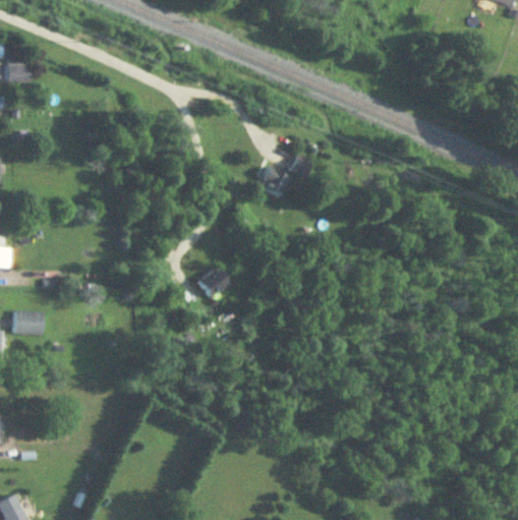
[(6,79),(31,79),(31,55),(6,55),(6,79)]
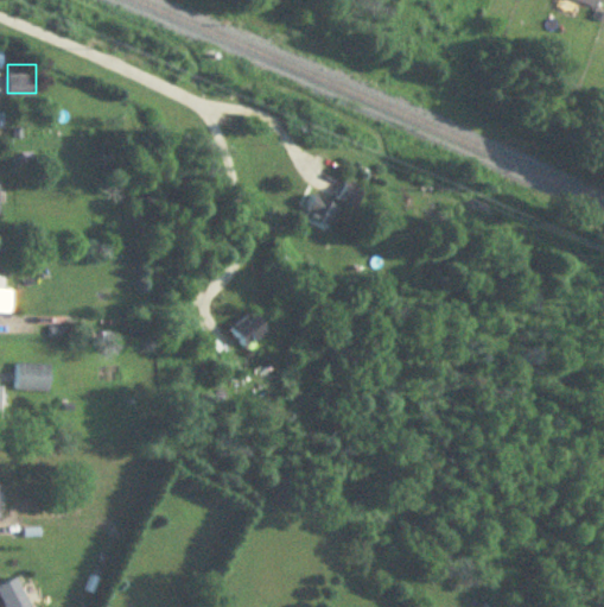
[(335,196),(358,207),(366,189),(342,178),(335,196)]
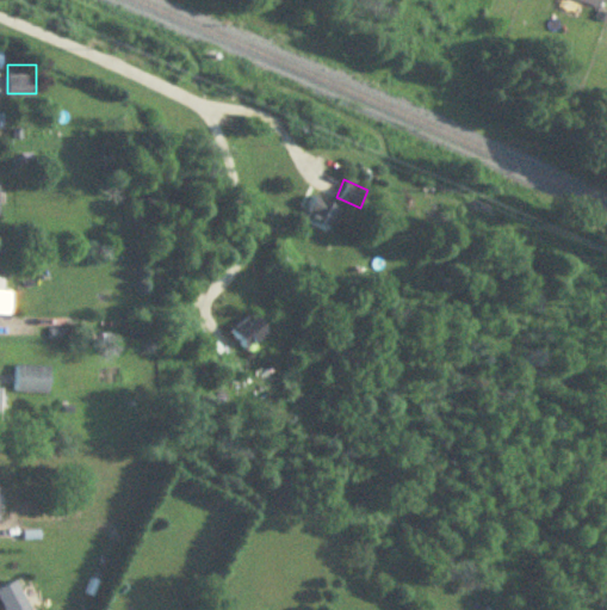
[(308,219),(336,226),(341,202),(313,196),(308,219)]
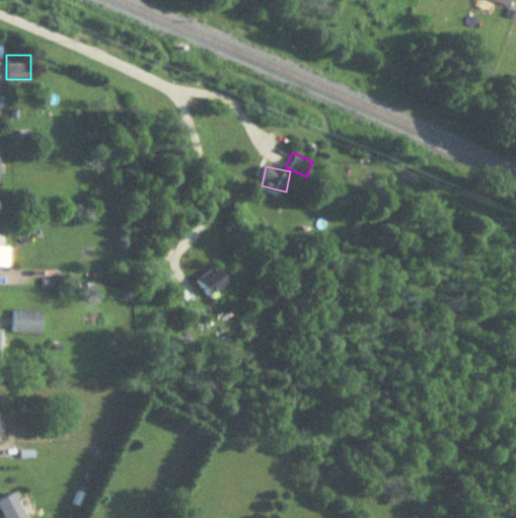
[(196,281),(212,298),(232,280),(217,263),(196,281)]
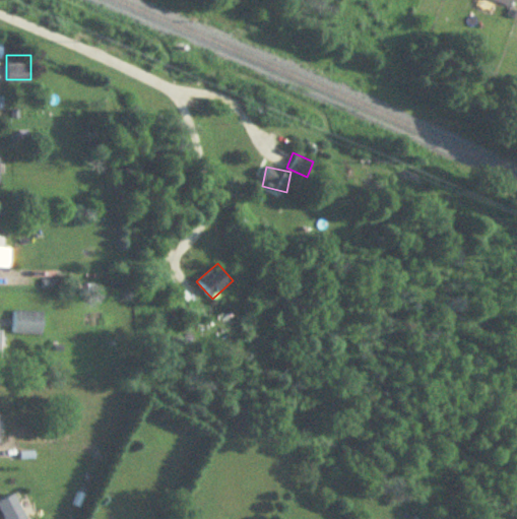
[(44,333),(44,310),(12,310),(12,333),(44,333)]
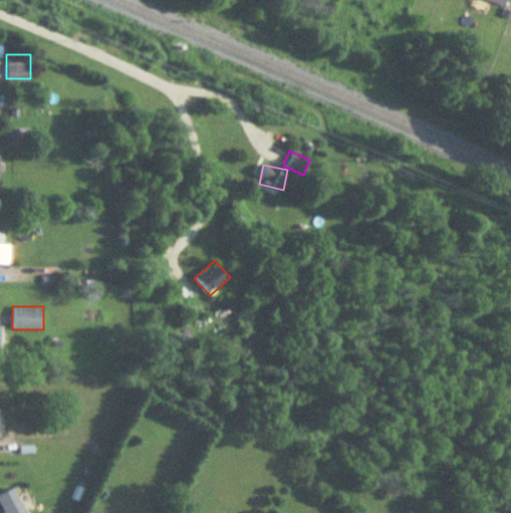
[(0,495),(0,503),(5,512),(26,512),(28,512),(14,488),(0,495)]
